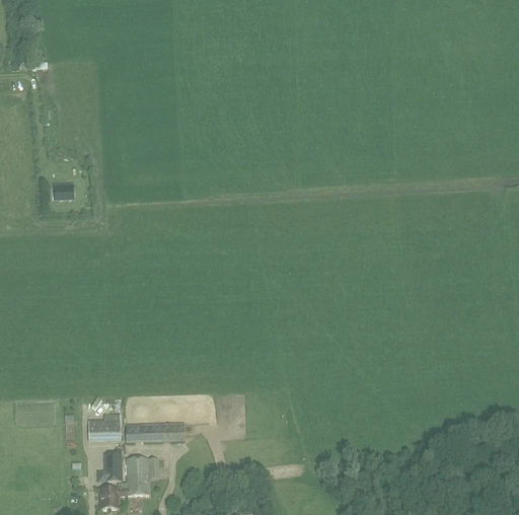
[(72,197),(71,185),(53,185),(54,198),(72,197)]
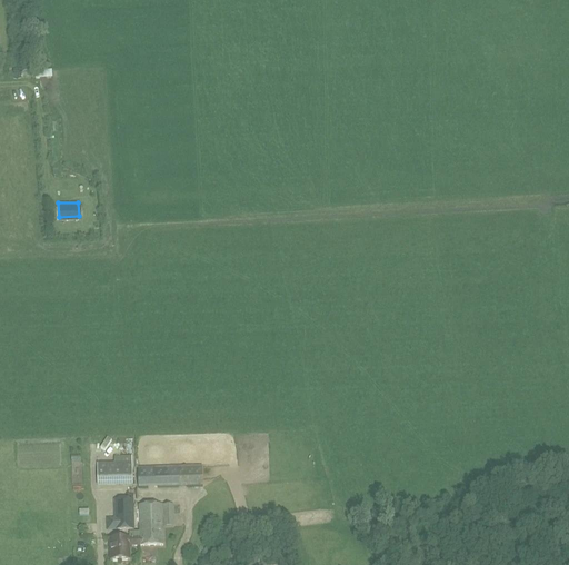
[(97,484),(131,483),(131,458),(97,459),(97,484)]
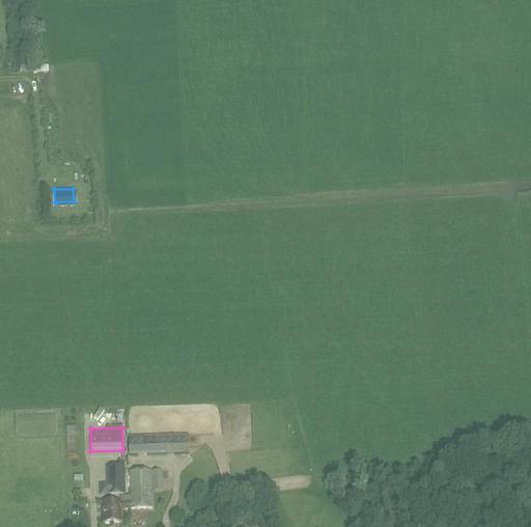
[(129,433),(129,434),(129,451),(189,449),(188,431),(129,433)]
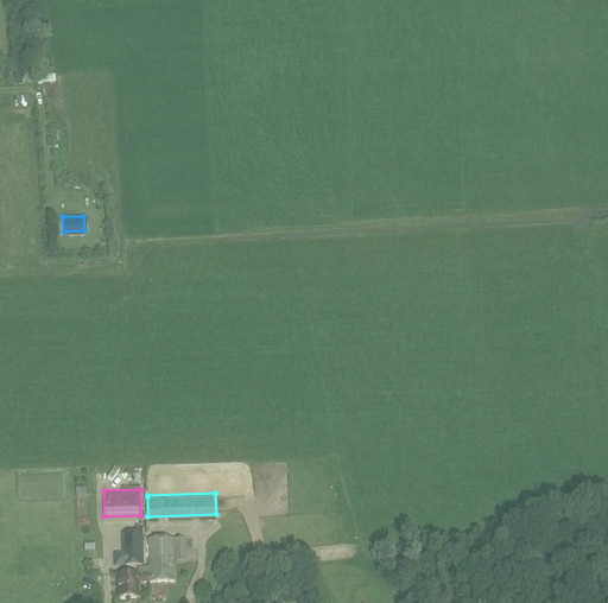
[(124,562),(144,562),(143,553),(143,529),(122,531),(124,562)]
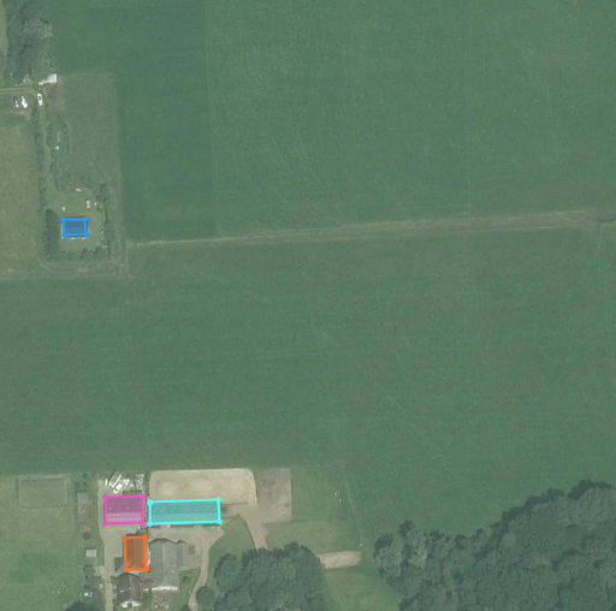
[(150,541),(150,564),(150,571),(138,571),(138,577),(152,576),(152,586),(177,585),(177,541),(150,541)]
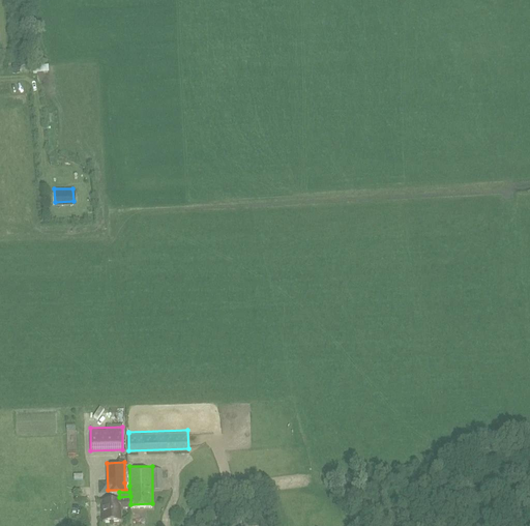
[(121,504),(130,504),(130,496),(119,497),(102,498),(102,518),(121,518),(121,504)]
